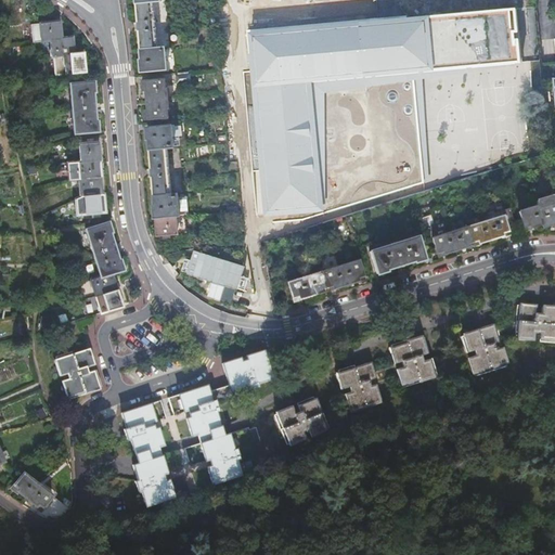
[(159,0),(136,0),(138,10),(136,10),(139,43),(141,43),(142,61),(141,61),(142,72),(166,69),(164,49),(158,49),(153,1),(160,0),(159,0)]
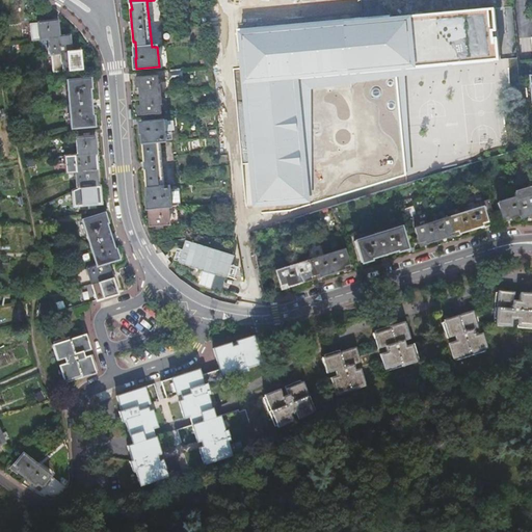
[(499,6),(238,28),(241,69),(234,70),(242,164),(250,163),(255,205),(310,200),(299,79),(504,61),(499,6)]
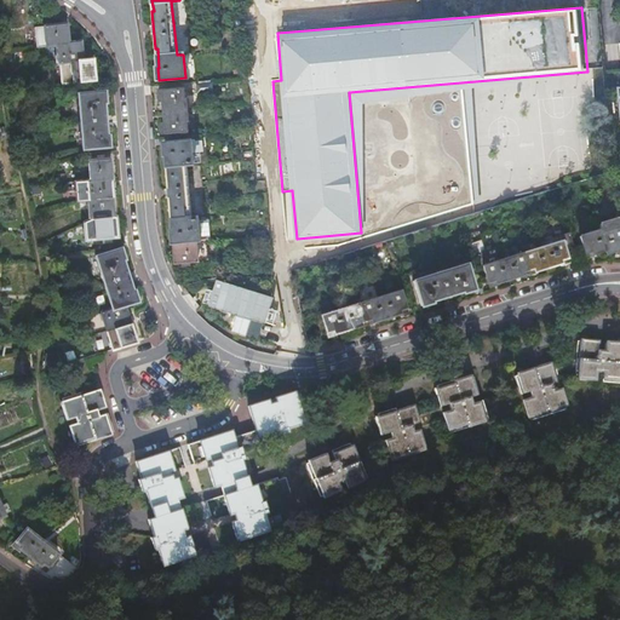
[(46,47),(56,46),(69,45),(67,24),(45,28),(46,47)]
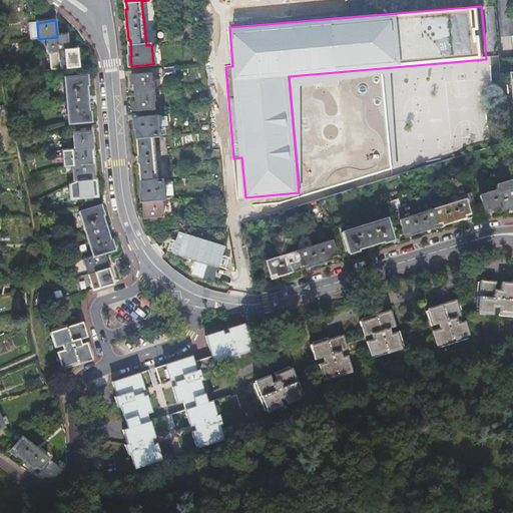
[(46,38),(48,53),(57,52),(68,51),(66,36),(65,36),(57,37),(46,38)]
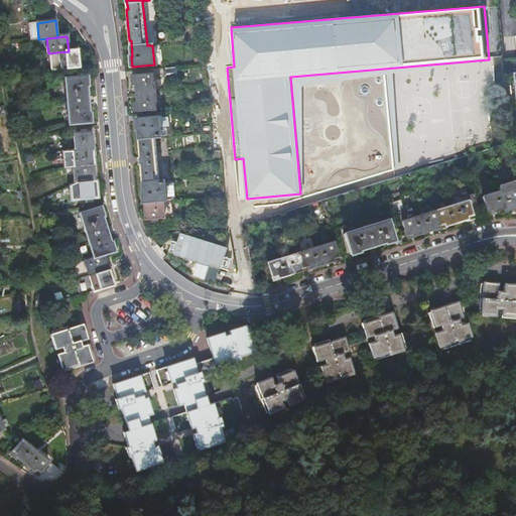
[(69,51),(57,52),(59,61),(60,61),(61,70),(82,68),(82,60),(78,61),(76,50),(69,51)]
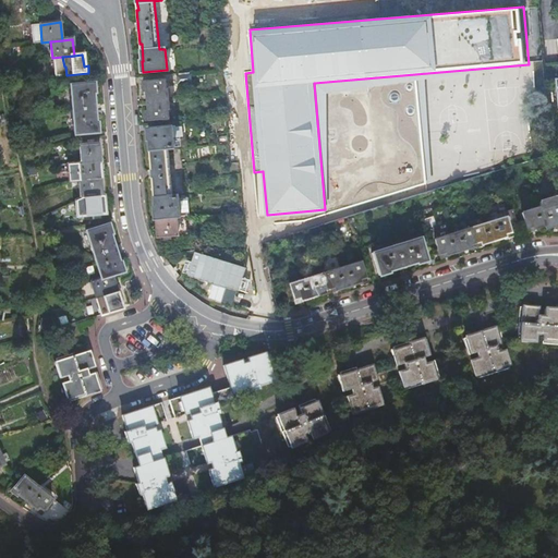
[(147,91),(148,101),(168,99),(169,99),(168,89),(166,89),(165,81),(143,83),(144,91),(147,91)]
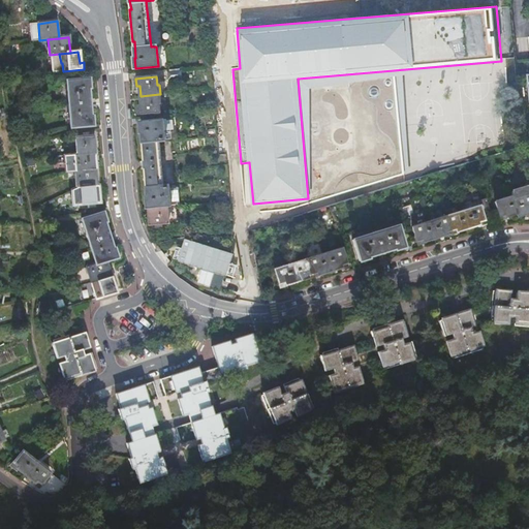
[(66,82),(68,105),(89,103),(88,90),(90,89),(89,80),(66,82)]
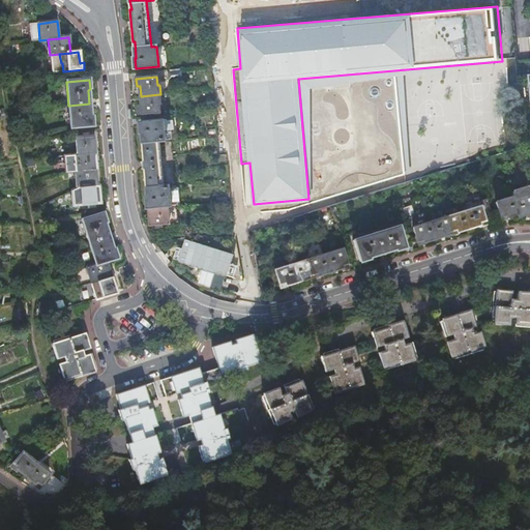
[(159,94),(141,96),(142,106),(139,107),(139,114),(160,112),(159,104),(162,104),(160,94),(159,94)]
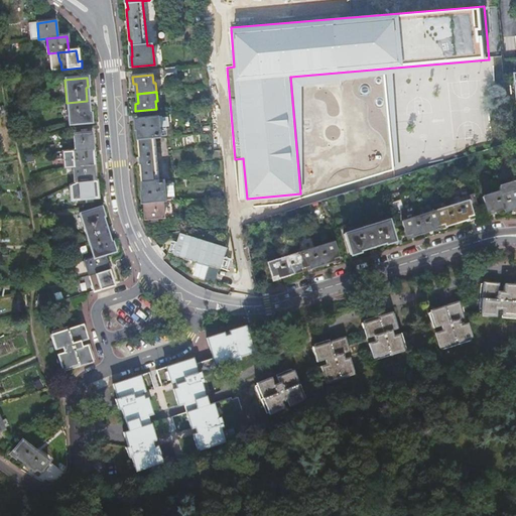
[(473,102),(472,92),(448,95),(449,105),(473,102)]
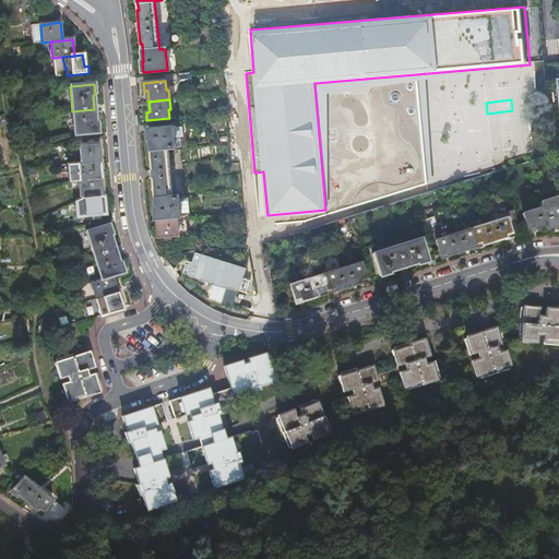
[(94,109),(72,111),(74,137),(98,134),(97,125),(96,125),(94,109)]
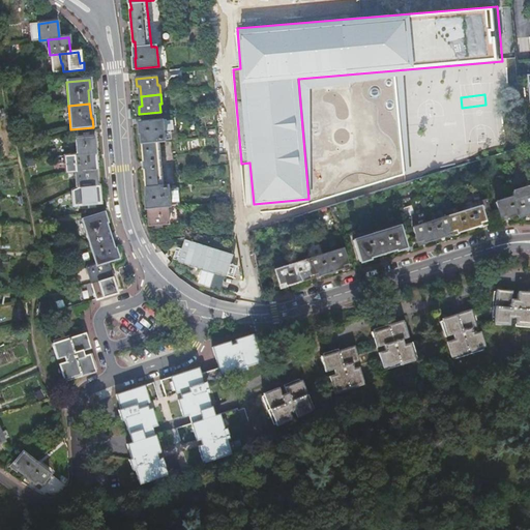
[(472,125),(484,126),(486,112),(473,111),(472,125)]
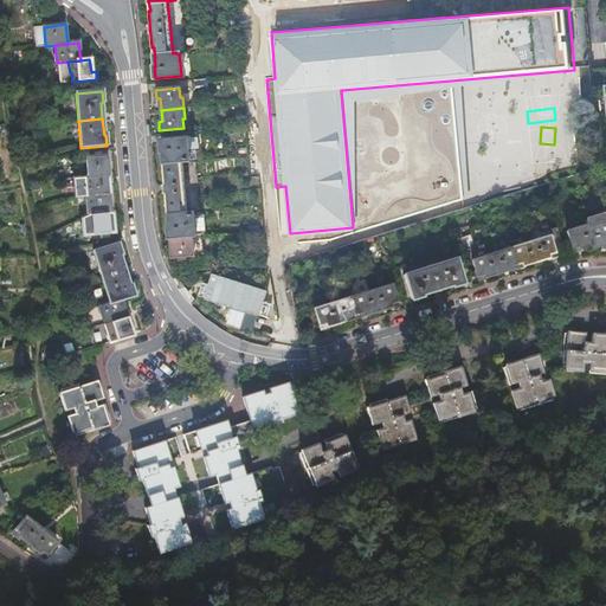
[(169,237),(197,234),(194,213),(187,214),(182,161),(189,161),(187,139),(160,141),(161,152),(163,152),(166,171),(163,171),(167,207),(168,207),(171,226),(168,226),(169,237)]
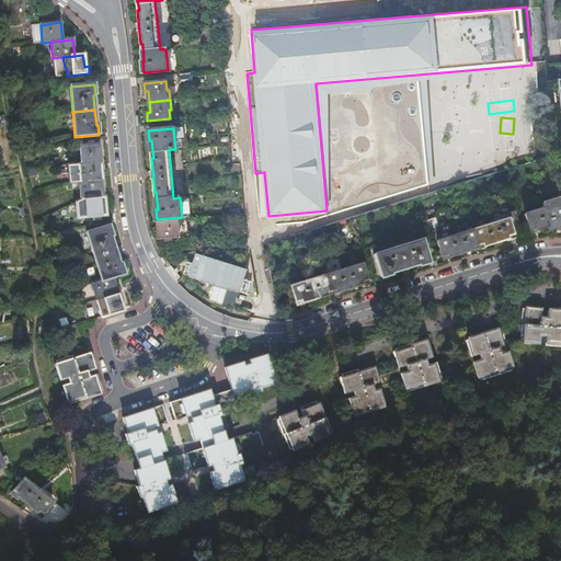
[(82,165),(102,163),(100,146),(81,147),(82,165)]
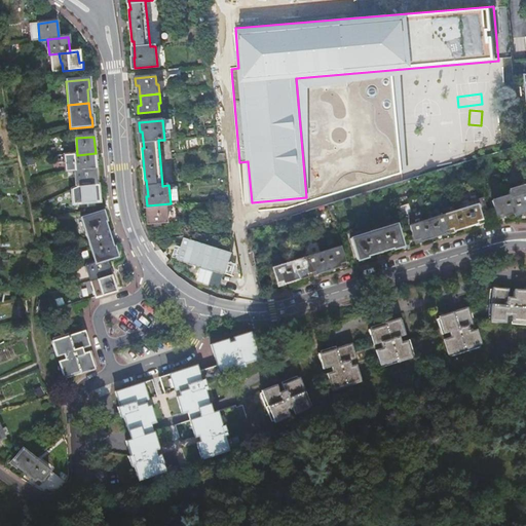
[(66,173),(70,172),(75,171),(95,170),(94,154),(96,154),(96,153),(77,155),(73,155),(65,155),(66,173)]
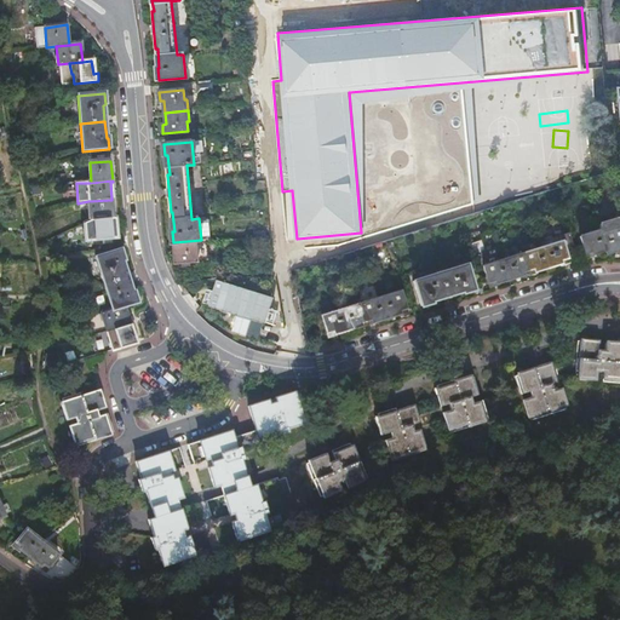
[(89,201),(82,202),(89,202),(90,222),(95,222),(96,240),(116,239),(115,218),(114,217),(112,200),(89,201)]
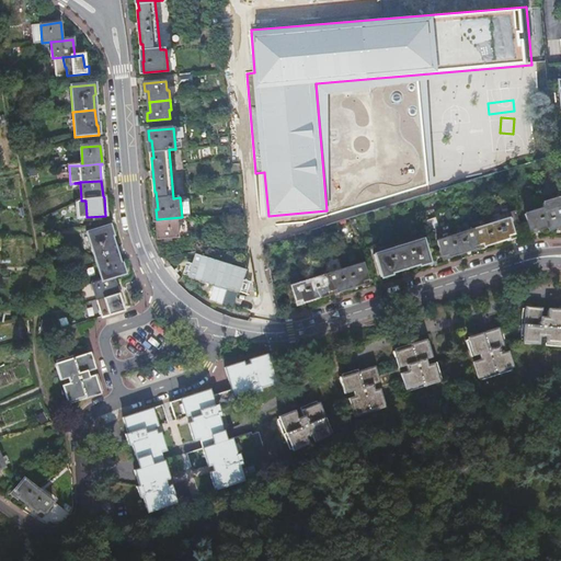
[(560,207),(558,198),(541,203),(542,209),(544,212),(548,227),(549,229),(560,225),(560,207)]
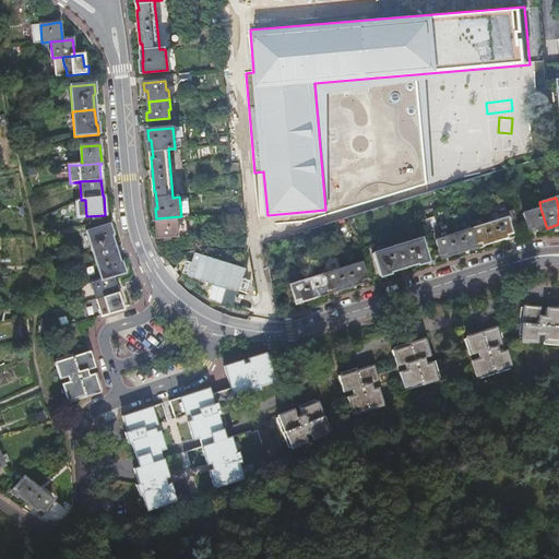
[(542,211),(540,209),(523,214),(527,230),(546,226),(542,211)]
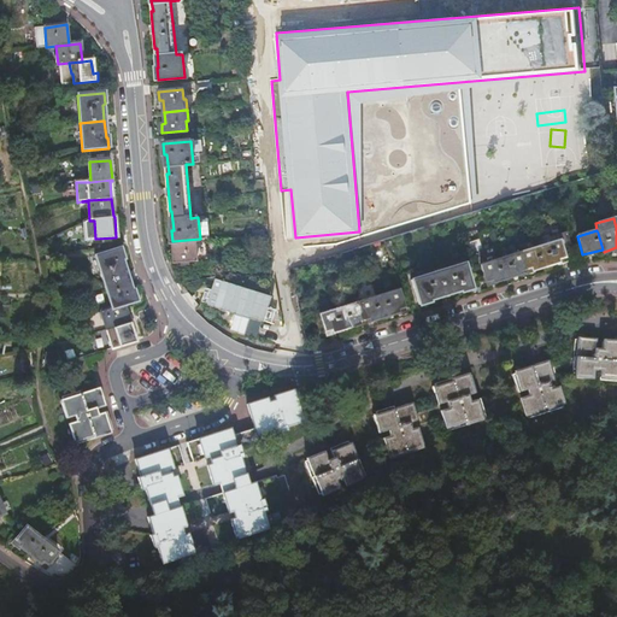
[(539,246),(545,265),(564,260),(563,254),(571,252),(566,235),(566,233),(550,238),(548,234),(535,238),(538,247),(539,246)]
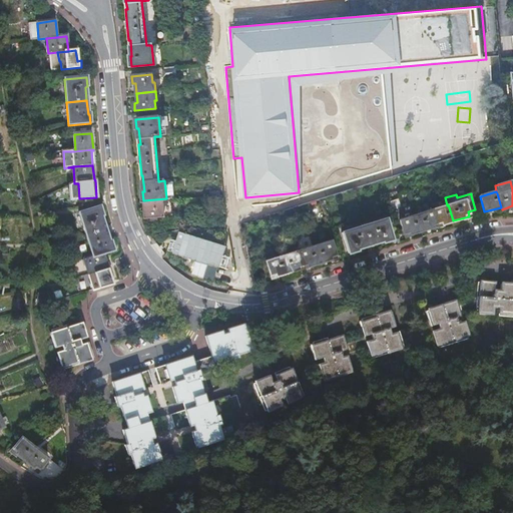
[(166,199),(166,198),(143,200),(143,201),(144,200),(146,216),(151,216),(152,220),(157,220),(157,215),(164,215),(162,199),(166,199)]
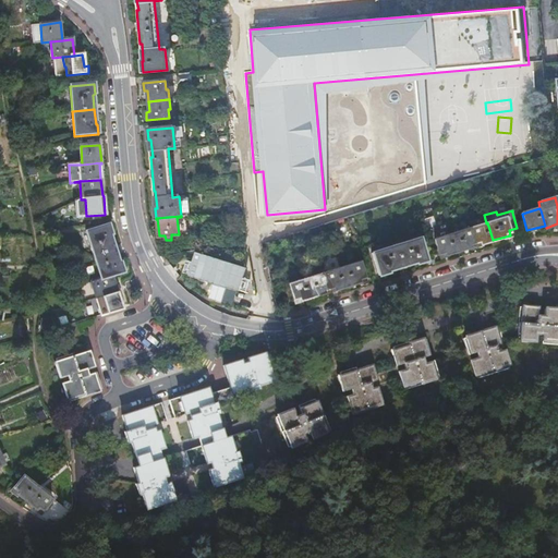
[(486,223),(470,228),(475,246),(493,240),(487,222),(486,223)]
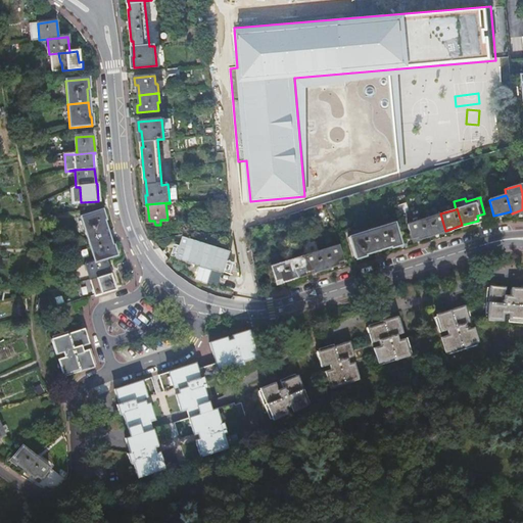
[(80,217),(87,239),(107,233),(103,221),(104,220),(102,210),(80,217)]
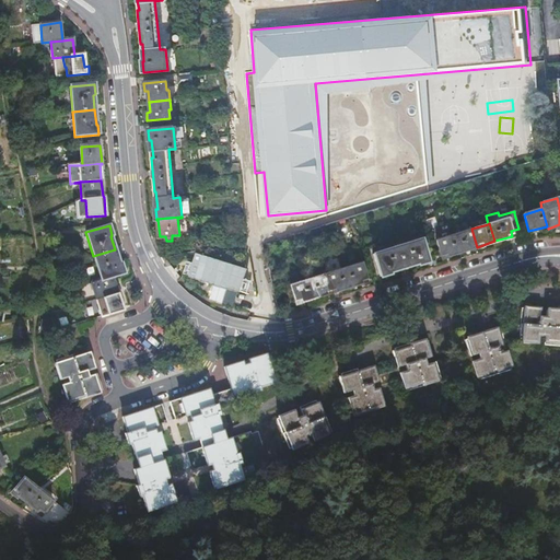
[(453,235),(458,253),(477,247),(471,229),(453,235)]
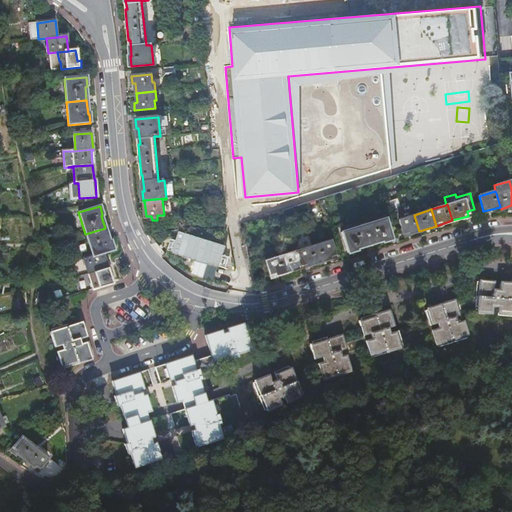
[(419,231),(414,215),(398,220),(403,236),(419,231)]
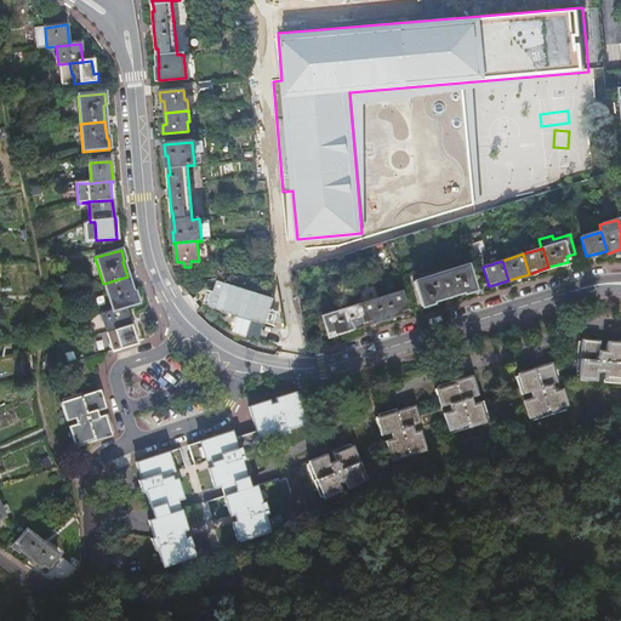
[(467,266),(414,281),(421,307),(432,303),(432,302),(463,292),(463,294),(474,290),(467,266)]
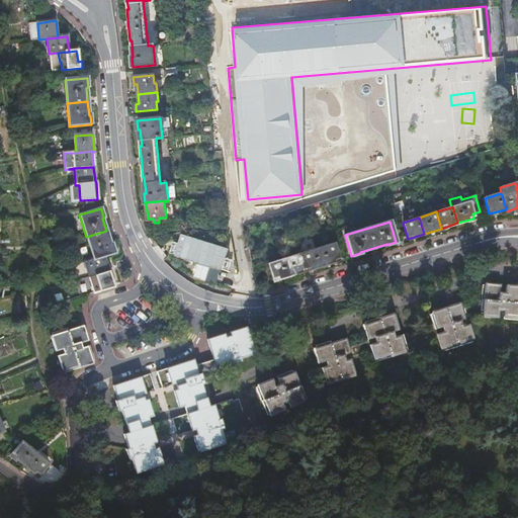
[(93,258),(104,255),(114,252),(112,243),(110,244),(106,231),(86,237),(93,258)]
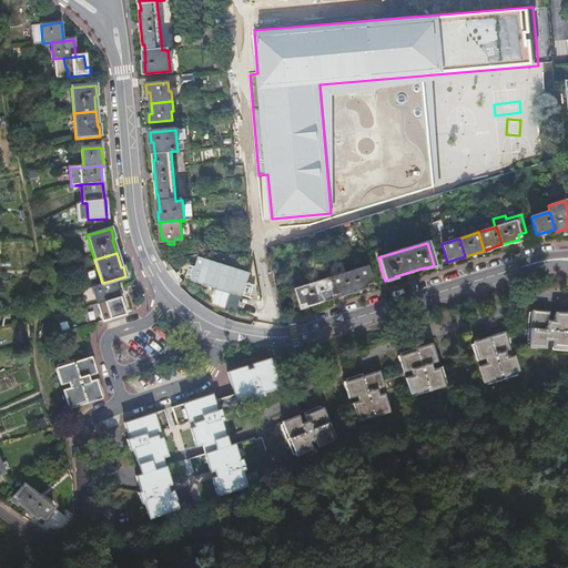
[(347,273),(353,291),(372,285),(366,269),(347,273)]
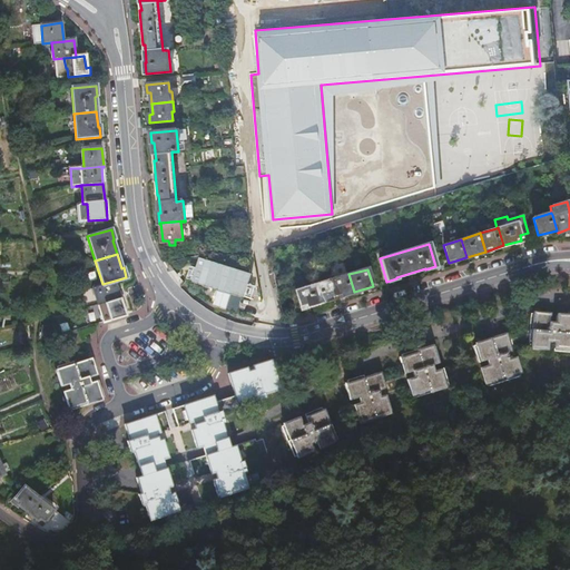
[(354,292),(349,274),(330,279),(335,297),(354,292)]
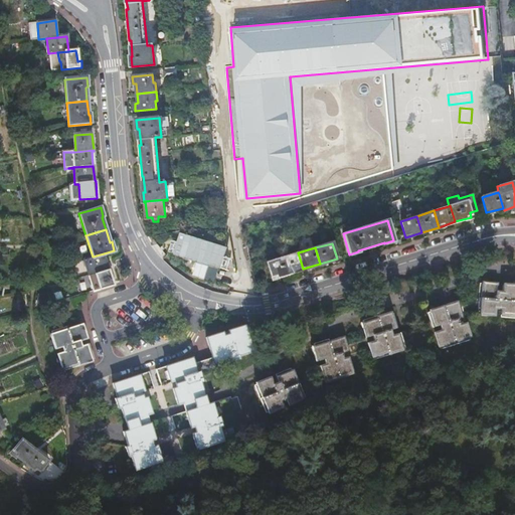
[(303,269),(298,252),(283,259),(287,274),(303,269)]
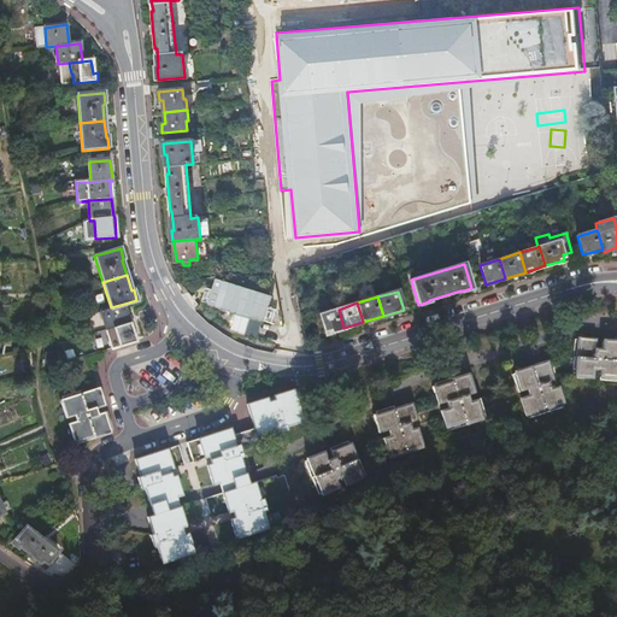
[(100,311),(106,329),(129,322),(124,304),(111,307),(100,311)]
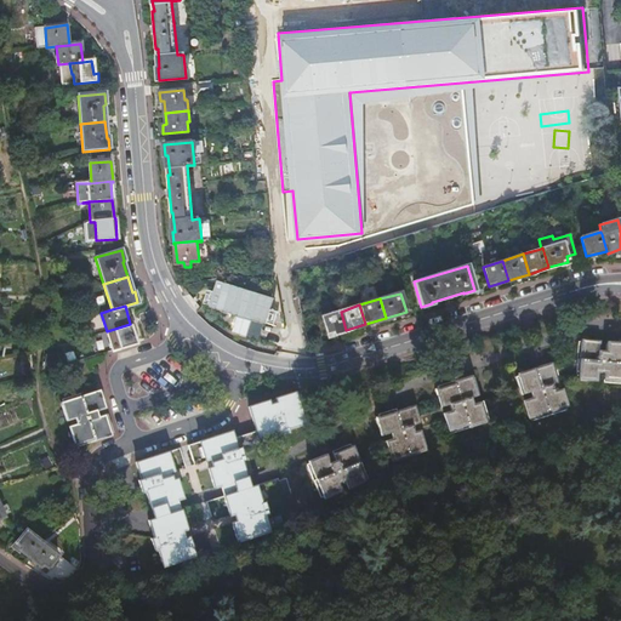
[(341,312),(340,312),(322,317),(328,336),(346,330),(341,312)]
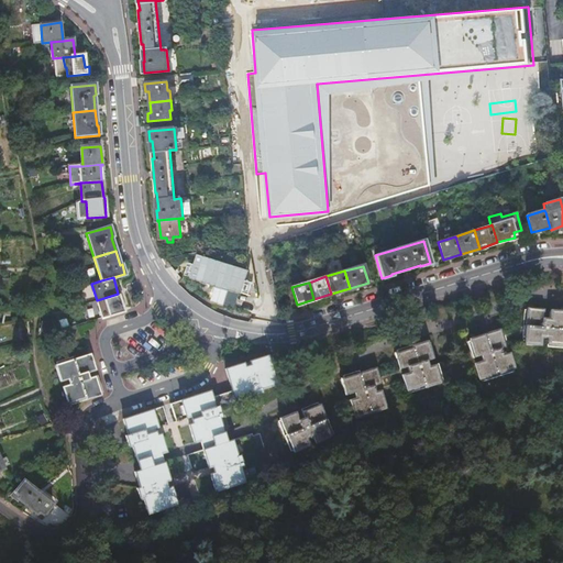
[(97,300),(101,317),(123,310),(118,294),(97,300)]
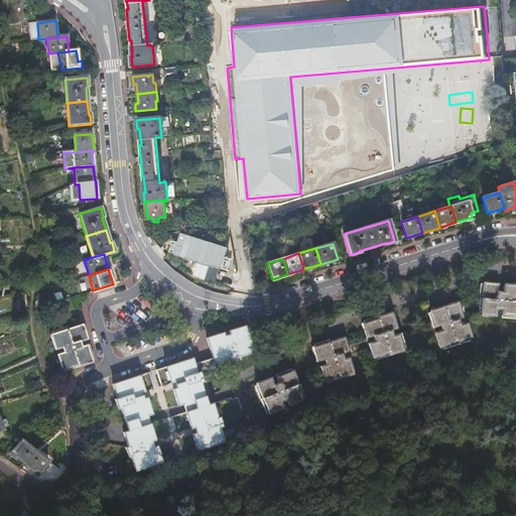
[(436,332),(441,348),(469,340),(464,323),(460,325),(459,319),(478,313),(496,314),(496,309),(502,310),(502,315),(515,315),(515,285),(504,285),(504,290),(501,290),(498,290),(498,285),(481,284),(478,299),(461,304),(460,302),(444,307),(428,312),(432,328),(439,326),(441,330),(436,332)]
